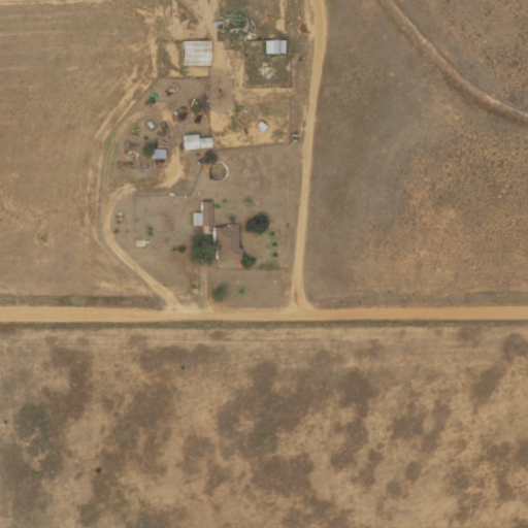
[(184,40),(209,41),(209,65),(184,65),(184,40)]
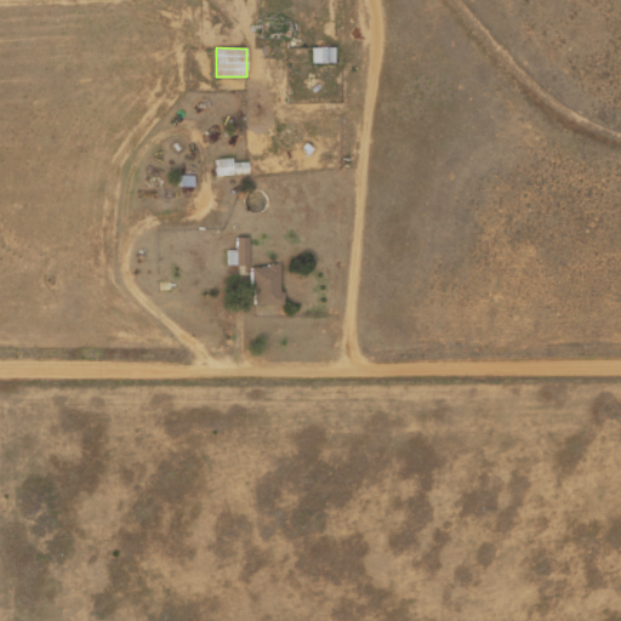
[(313,47),(336,47),(336,62),(313,62),(313,47)]
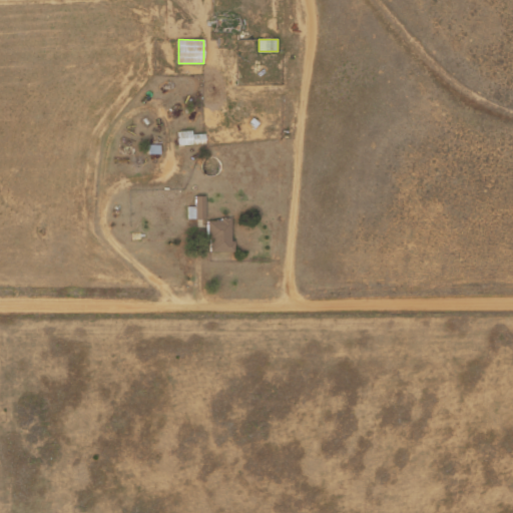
[(179,144),(178,131),(191,130),(191,134),(204,133),(205,143),(179,144)]
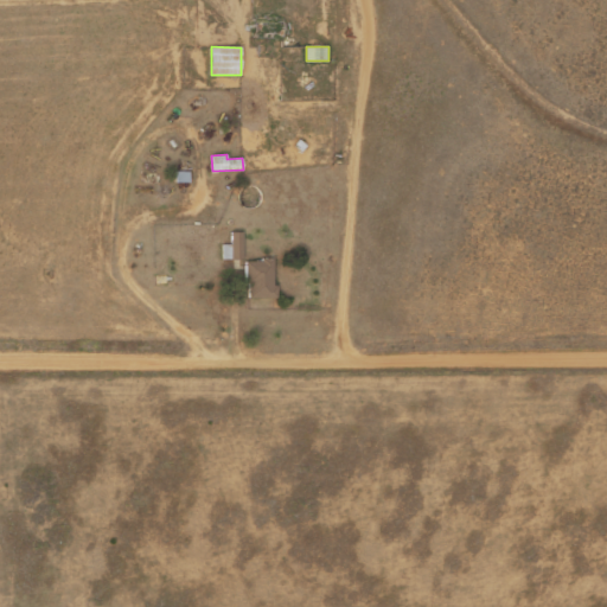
[(176,171),(190,171),(190,181),(176,181),(176,171)]
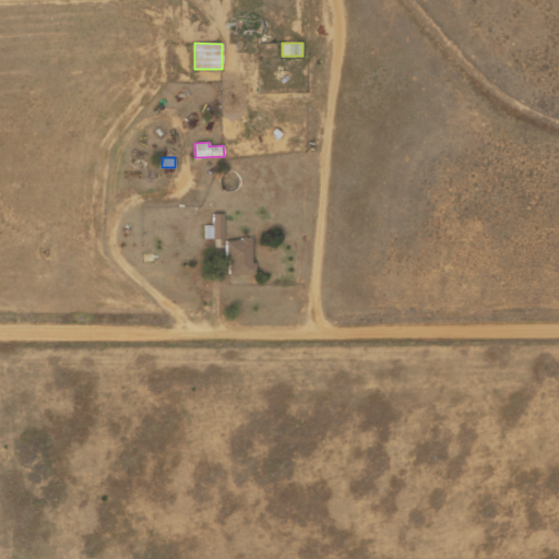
[(214,213),(223,213),(223,237),(214,238),(214,213)]
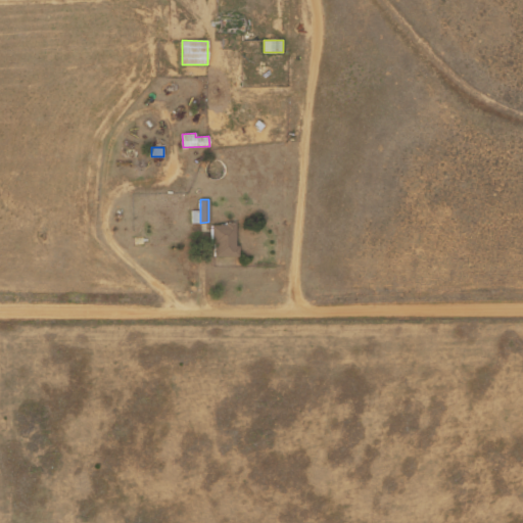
[(211,225),(211,243),(214,243),(215,256),(239,256),(239,245),(236,245),(236,222),(226,222),(226,225),(211,225)]
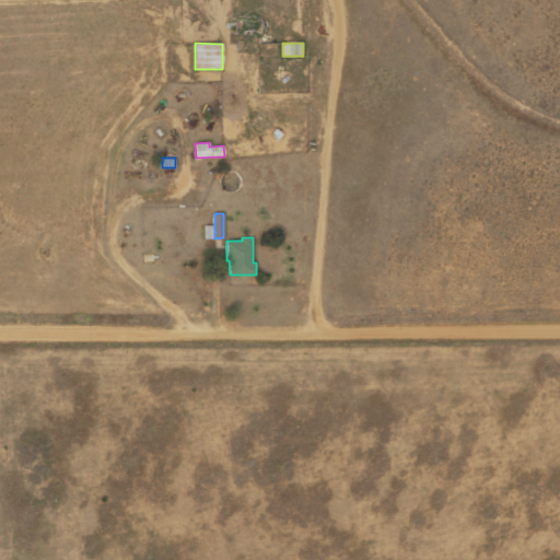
All buildings are outlined.
